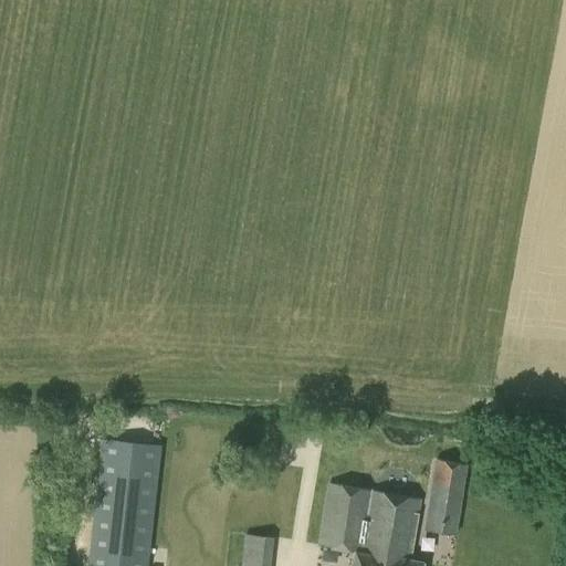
[(147,565),(161,444),(101,438),(86,565),(147,565)]
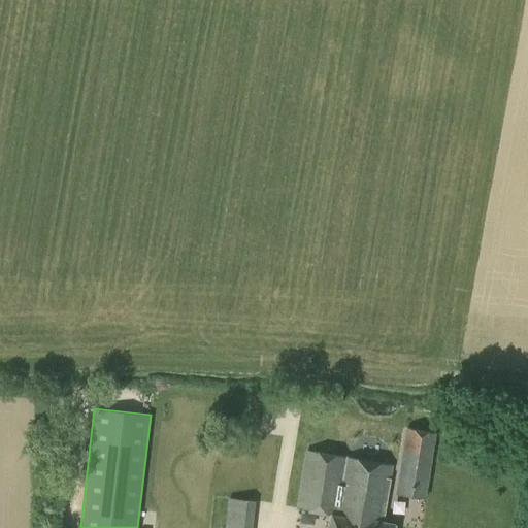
[(425,498),(435,433),(405,428),(395,494),(425,498)]
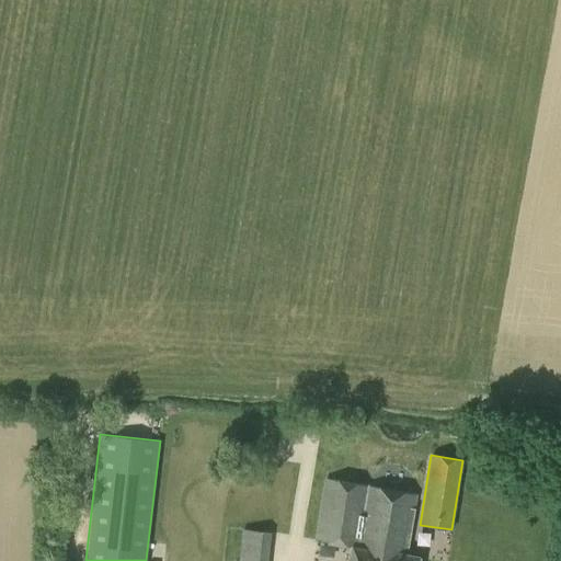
[(416,560),(418,559),(407,558),(418,493),(324,478),(315,540),(353,546),(350,560),(416,560)]
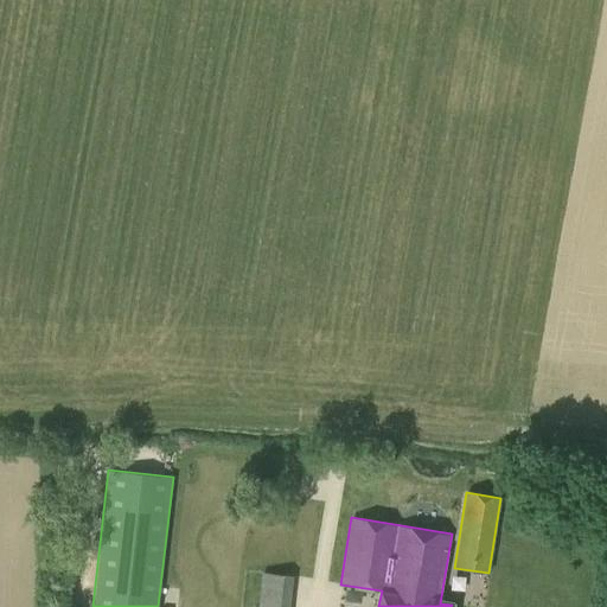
[(289,606),(293,576),(262,574),(259,606),(289,606)]
